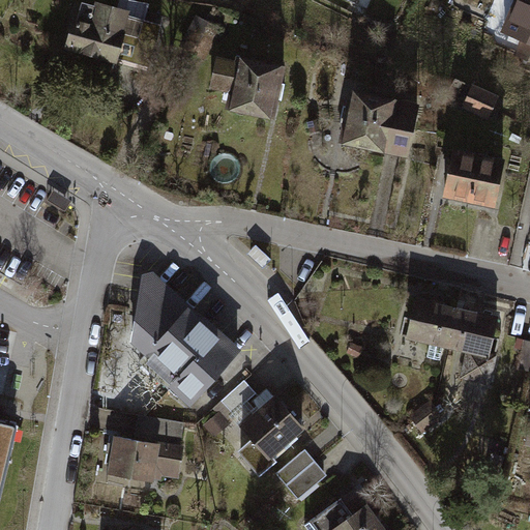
[(529,0),(519,0),(505,33),(526,41),(520,56),(529,59),(529,0)]
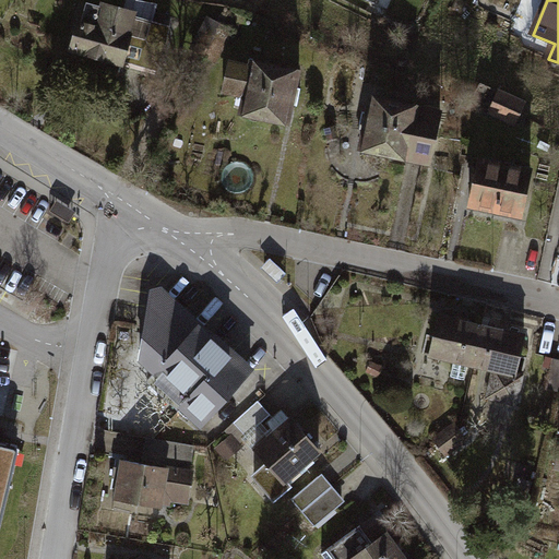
[(104,9),(88,3),(74,52),(128,68),(135,44),(149,47),(146,58),(163,62),(173,28),(138,18),(139,14),(105,4),(104,9)]
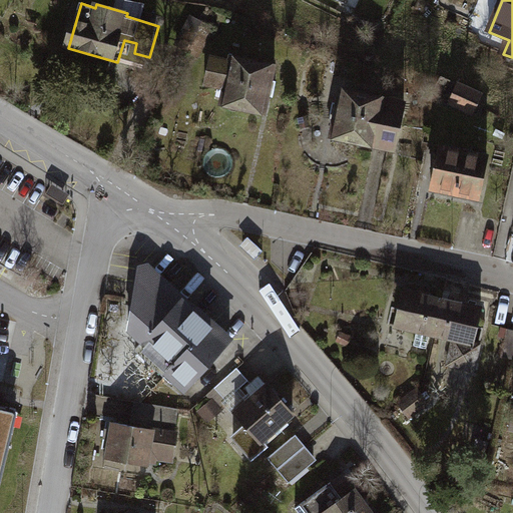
[(276,68),(212,56),(206,86),(228,91),(224,109),(266,117),(276,68)]
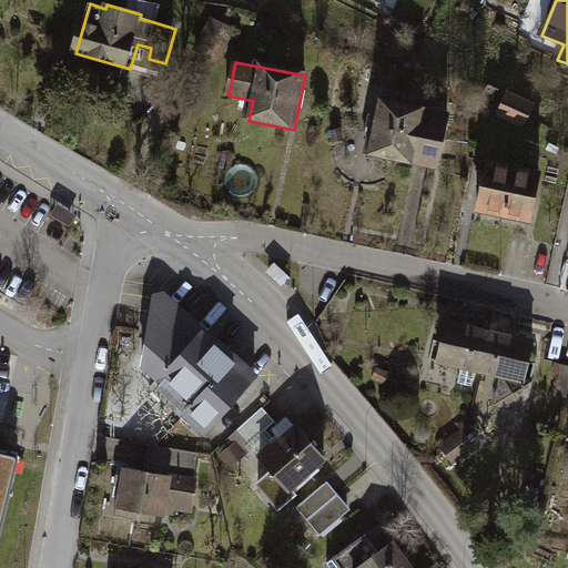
[(535,105),(508,93),(498,115),(525,128),(535,105)]
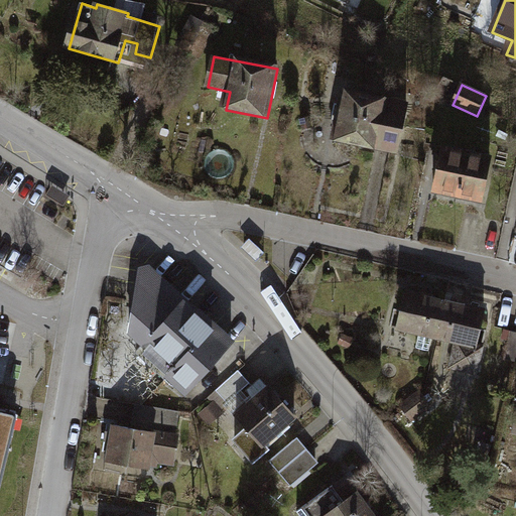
[(408,106),(346,94),(337,142),(399,155),(408,106)]
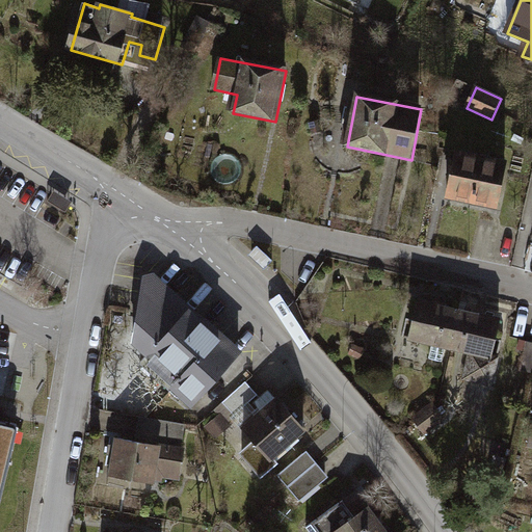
[(506,164),(458,154),(449,202),(497,212),(506,164)]
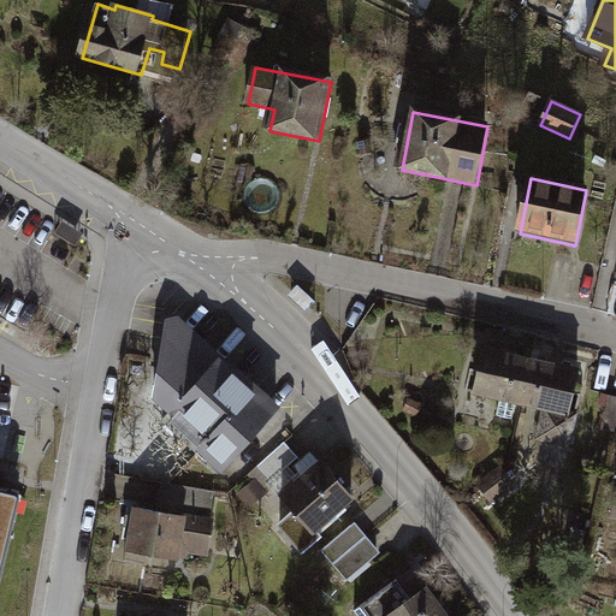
[(84,237),(64,224),(57,236),(77,249),(84,237)]
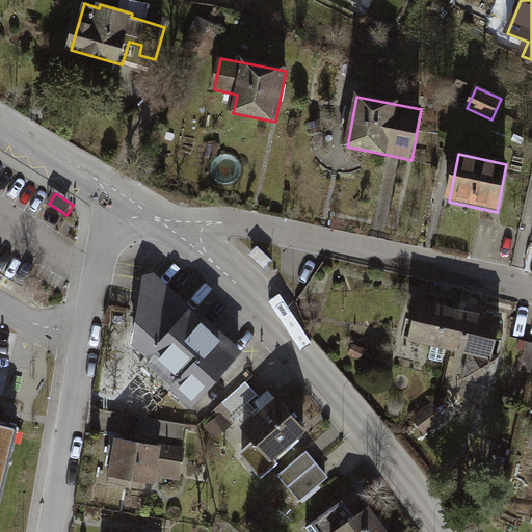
[(273,258),(258,243),(250,251),(266,266),(273,258)]
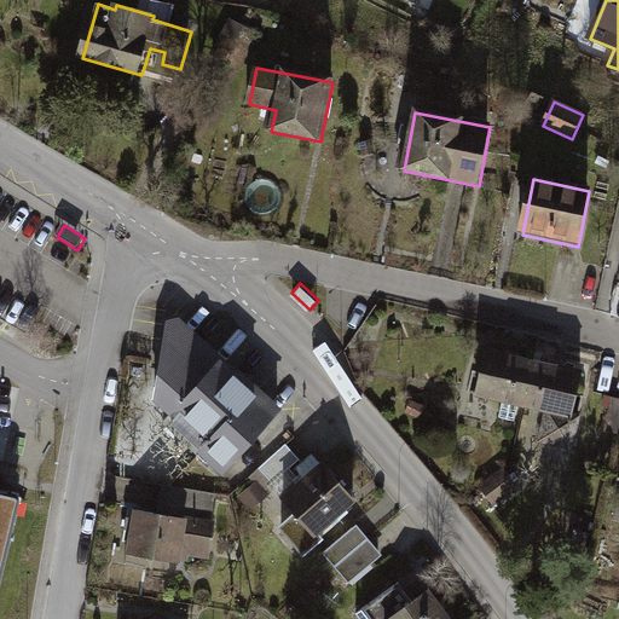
[(230,364),(180,318),(168,320),(156,395),(174,411),(163,422),(221,475),(279,410),(230,364)]
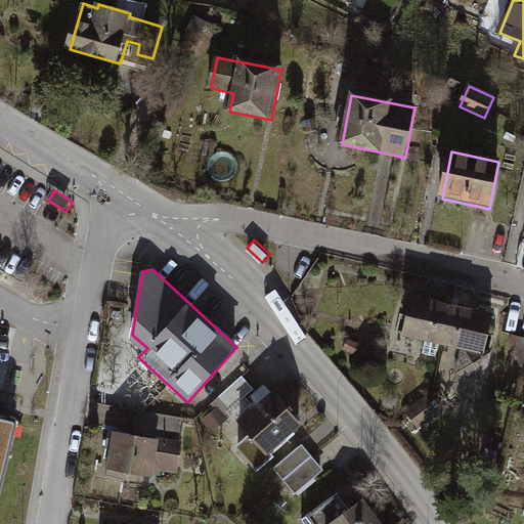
[(444,344),(453,305),(413,297),(404,334),(444,344)]
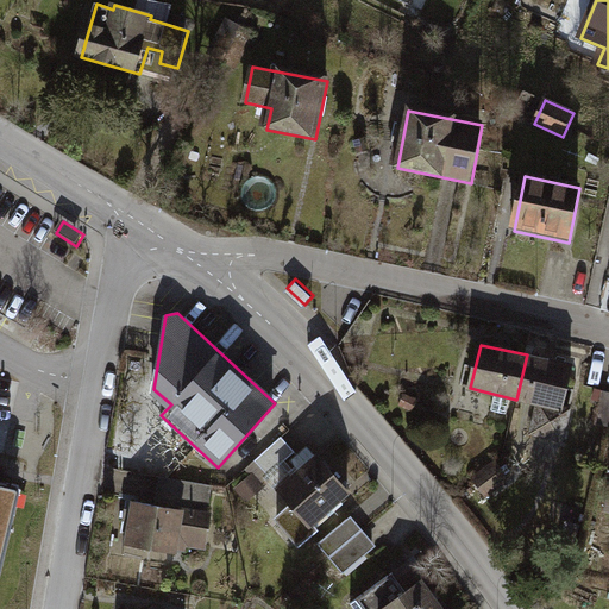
[(571,365),(527,355),(516,400),(539,405),(533,431),(566,438),(572,413),(560,410),(571,365)]
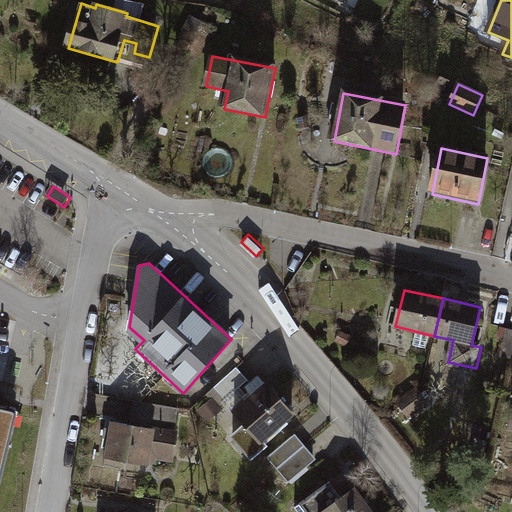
[(226,397),(247,378),(237,366),(216,385),(226,397)]
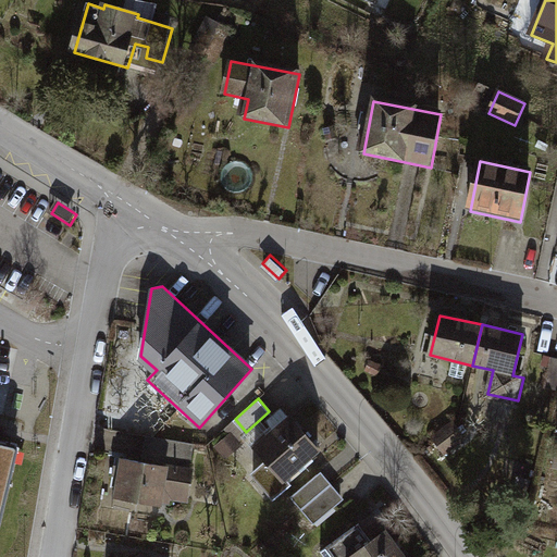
[(272,424),(251,442),(265,458),(250,470),(273,496),(291,482),(284,474),(319,445),(288,410),(286,412),(281,406),(267,418),(272,424)]
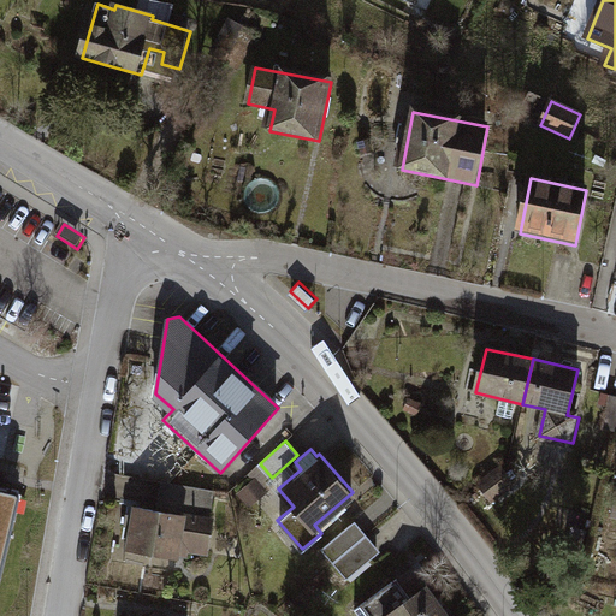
[(159,507),(136,503),(129,550),(178,558),(181,549),(207,552),(209,537),(206,534),(213,489),(163,481),(159,507)]
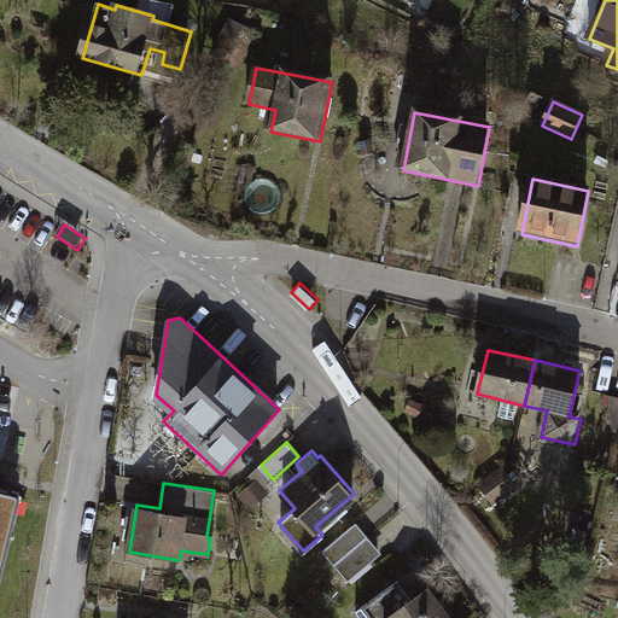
[(0,584),(21,496),(0,491),(0,584)]
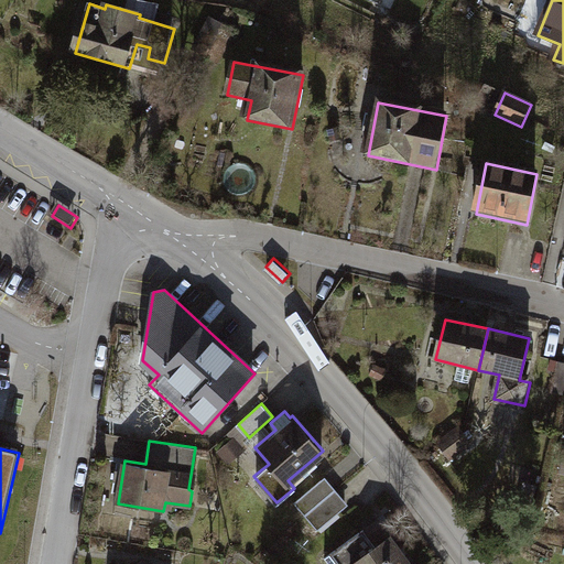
[(348,503),(325,477),(295,501),(317,529),(348,503)]
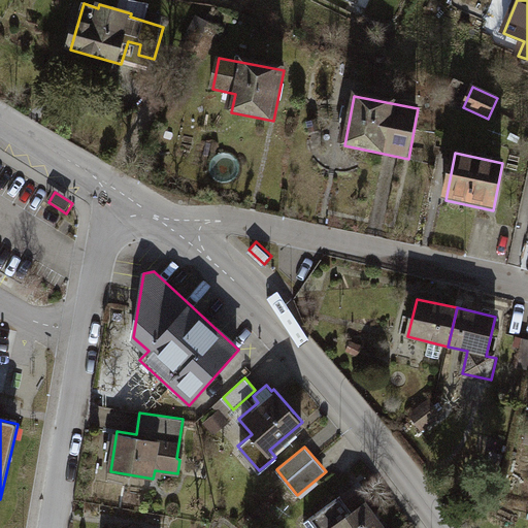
[(399,527),(381,503),(368,514),(351,493),(315,523),(319,527),(399,527)]
